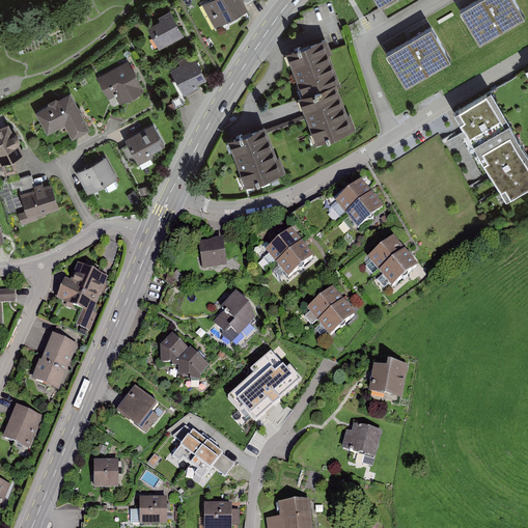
[(207,0),(203,2),(216,26),(252,7),(248,0),(207,0)]
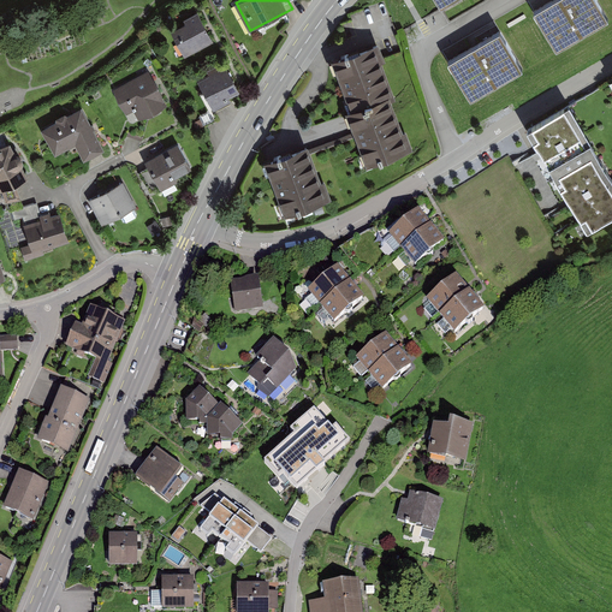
[(554,0),(530,15),(553,53),(605,22),(592,0),(554,0)]
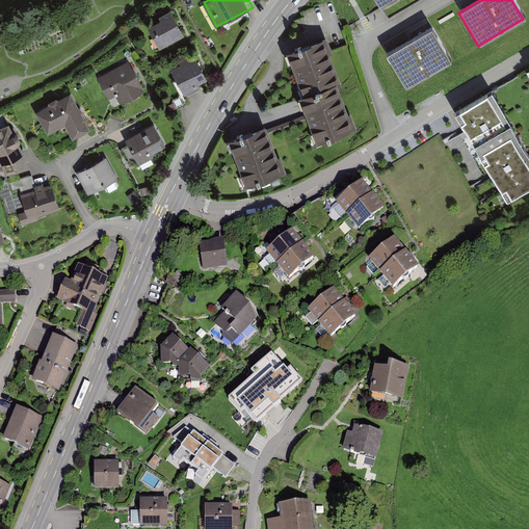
[(164,19),(153,24),(163,46),(188,33),(176,7),(161,15),(164,19)]
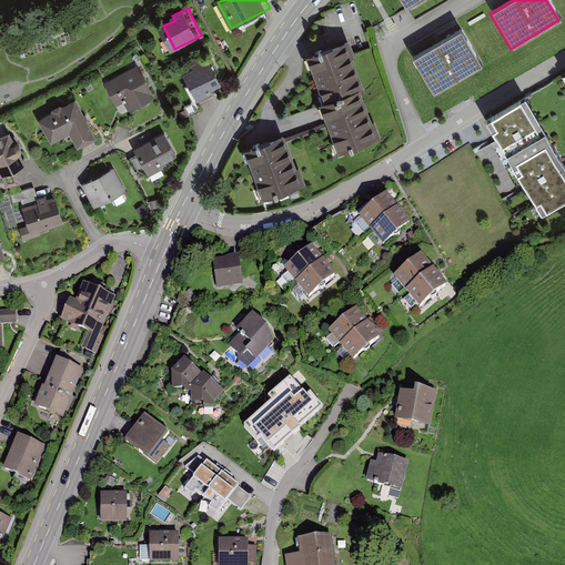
[(458,31),(411,60),(431,94),(480,66),(458,31)]
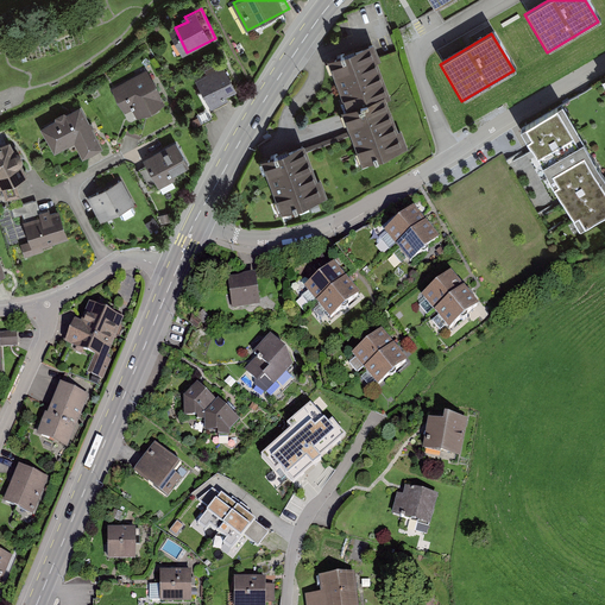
[(371,44),(325,61),(344,111),(383,98),(386,95),(375,62),(377,61),(371,44)]
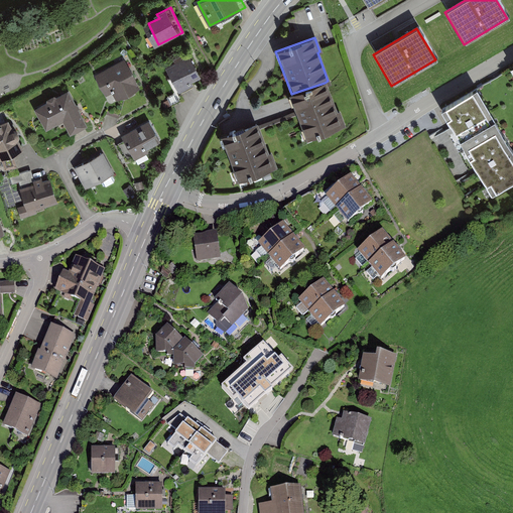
[(195,52),(170,65),(182,91),(208,79),(195,52)]
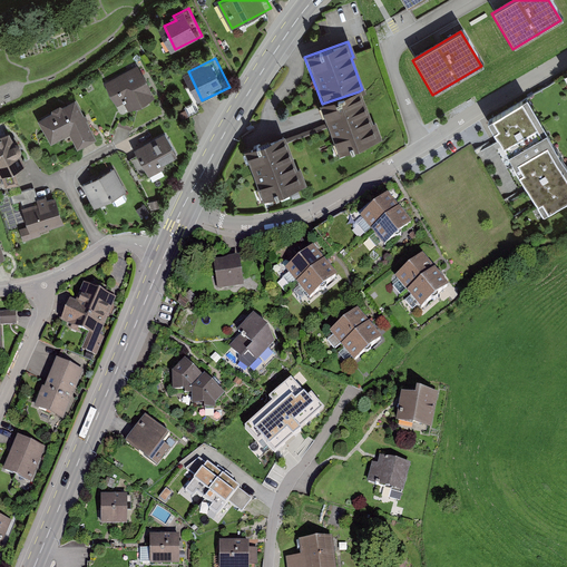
[(140,65),(109,79),(119,103),(129,99),(134,108),(156,98),(140,65)]
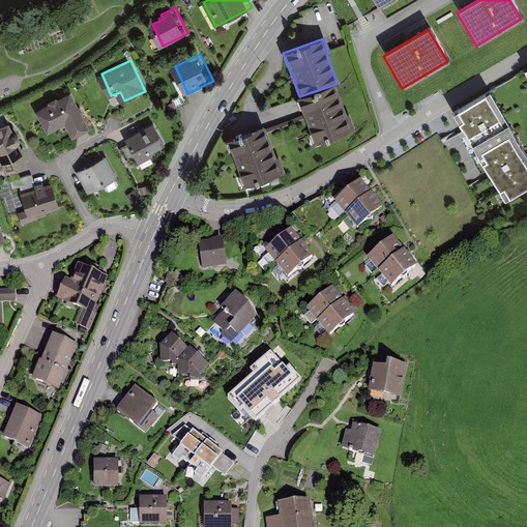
[(333,85),(299,96),(295,98),(312,144),(353,129),(347,112),(344,113),(333,85)]
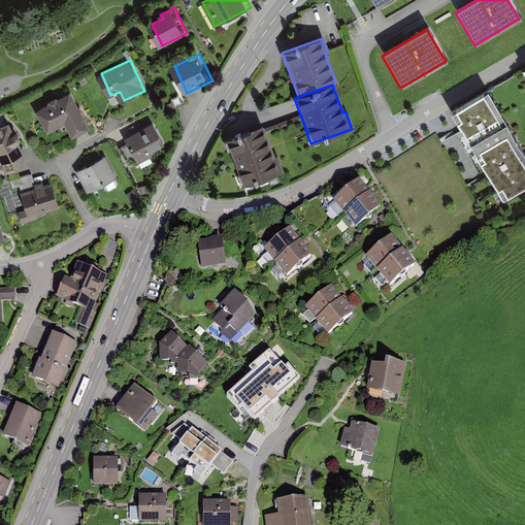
[(75,89),(37,107),(48,131),(67,122),(74,135),(94,126),(75,89)]
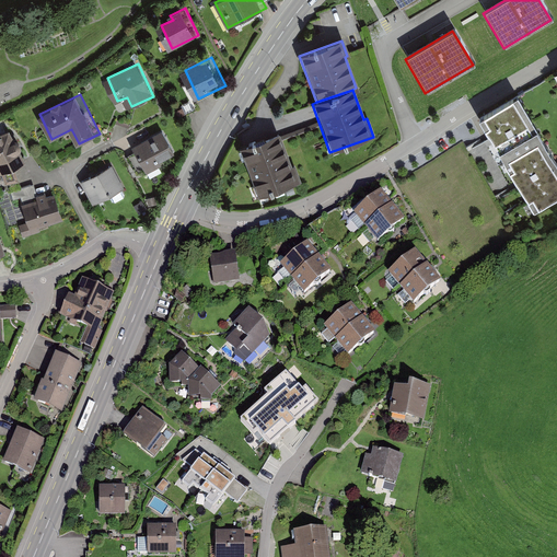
[(556,169),(515,99),(477,122),(487,138),(513,182),(531,212),(556,197),(556,169)]
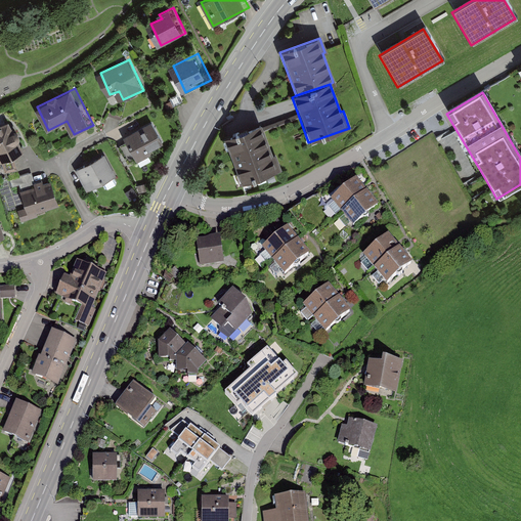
[(155,118),(126,132),(139,159),(155,150),(150,143),(164,136),(155,118)]
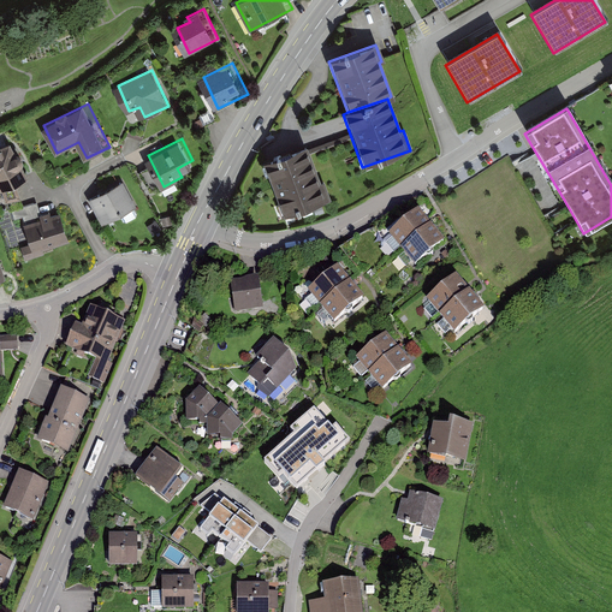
[(0,184),(3,190),(31,178),(15,140),(0,144),(0,184)]
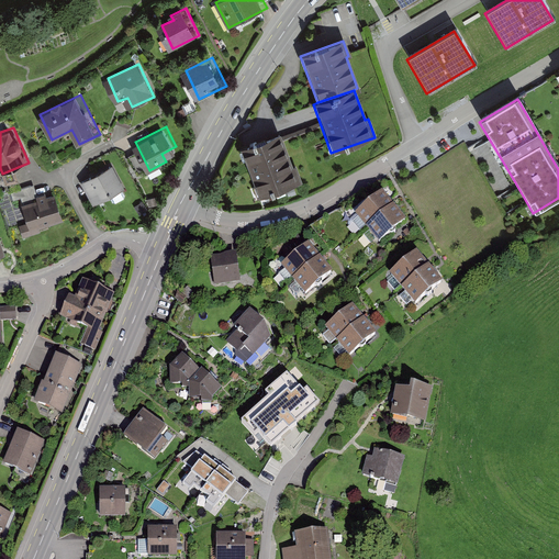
[(278,134),(238,148),(257,198),(299,182),(292,165),(290,166),(278,134)]
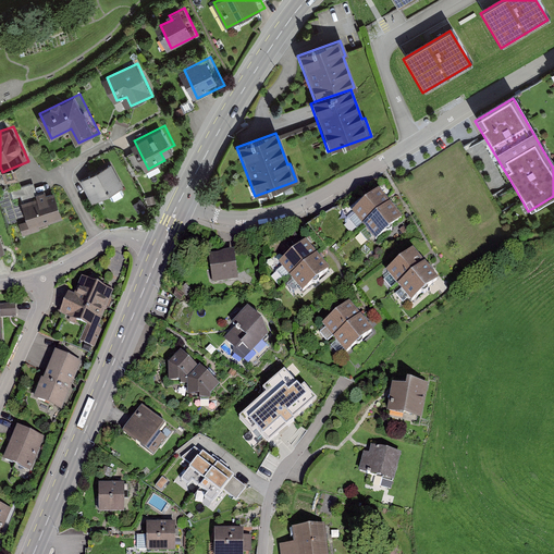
[(115,163),(82,180),(94,202),(126,186),(115,163)]
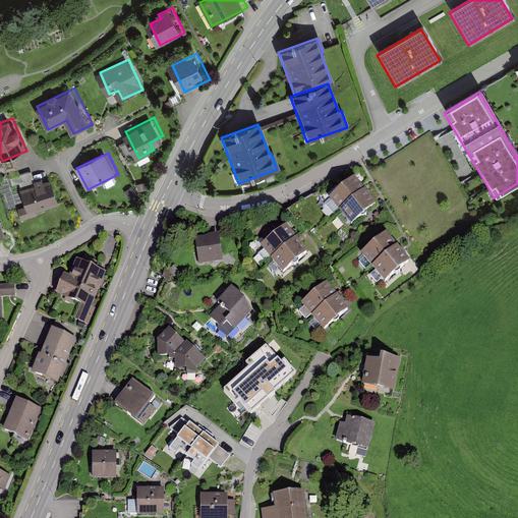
[(60,199),(51,175),(35,181),(30,169),(9,177),(12,184),(19,181),(27,203),(18,206),(23,220),(41,213),(39,208),(60,199)]
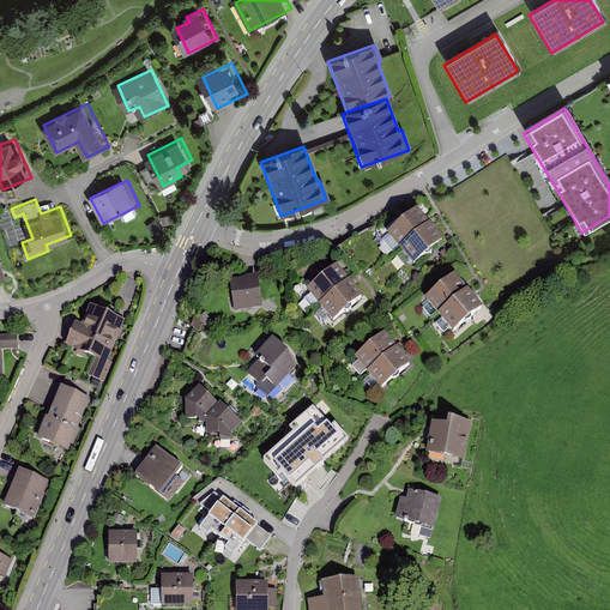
[(404,245),(433,222),(421,207),(392,230),(404,245)]
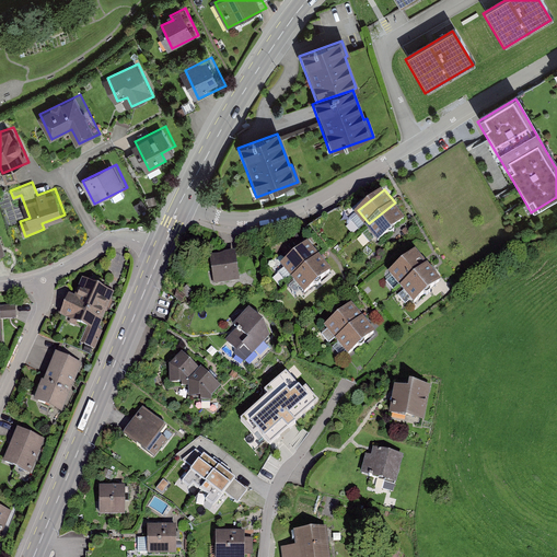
[(407,218),(395,202),(369,223),(382,239),(395,228),(407,218)]
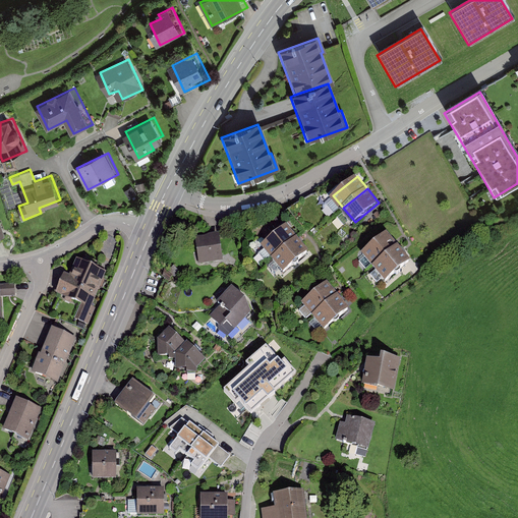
[(0,236),(9,232),(0,210),(0,236)]
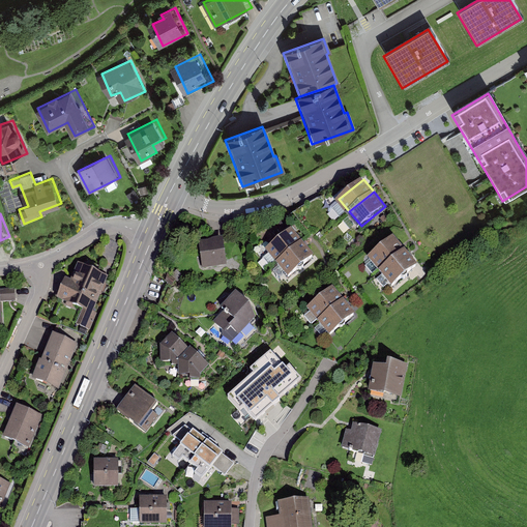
[(305,240),(296,228),(270,247),(280,261),(305,240)]
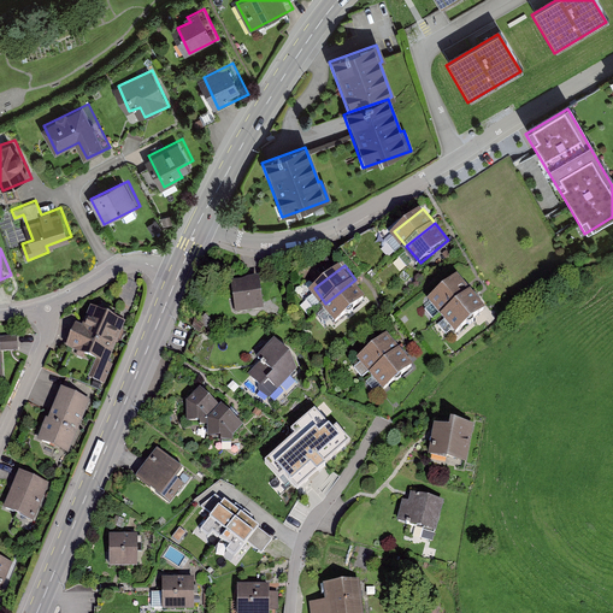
[(264,302),(259,270),(231,275),(236,306),(264,302)]
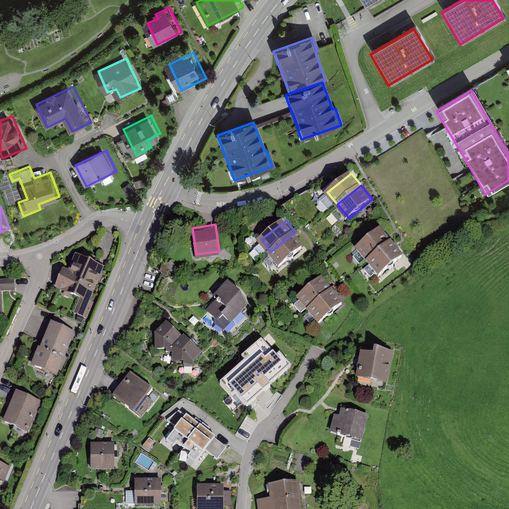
[(394,242),(383,228),(360,248),(370,261),(394,242)]
